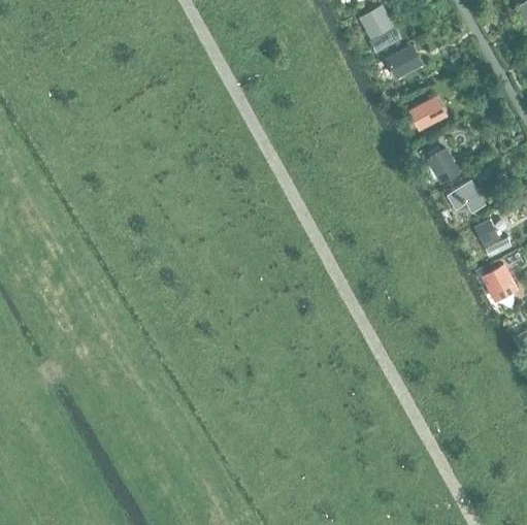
[(380,6),(358,19),(366,34),(389,22),(380,6)]
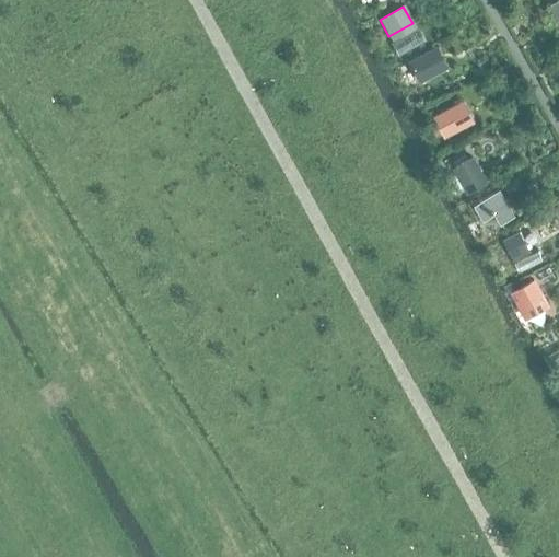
[(429,54),(409,65),(419,83),(439,73),(429,54)]
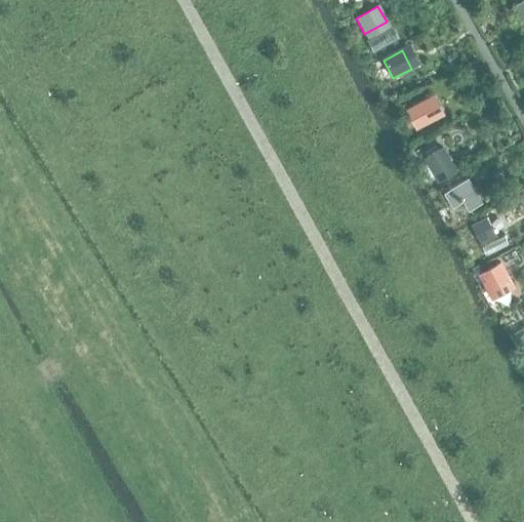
[(426,101),(406,112),(416,130),(436,119),(426,101)]
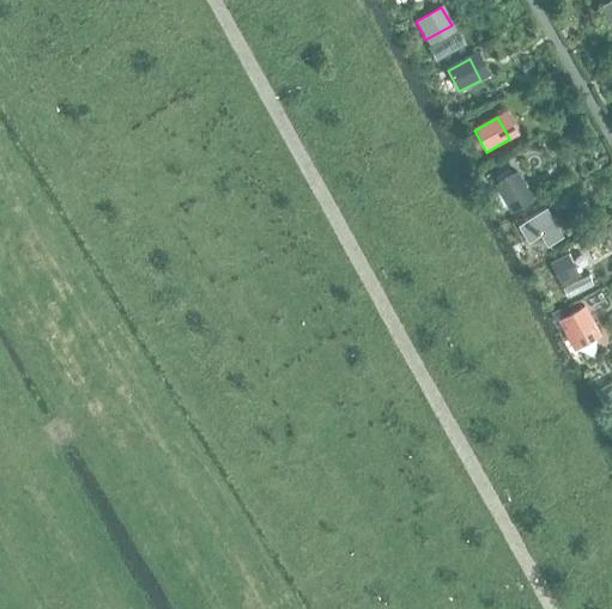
[(508,172),(495,180),(497,184),(496,186),(511,213),(531,202),(529,200),(515,175),(510,177),(508,172)]
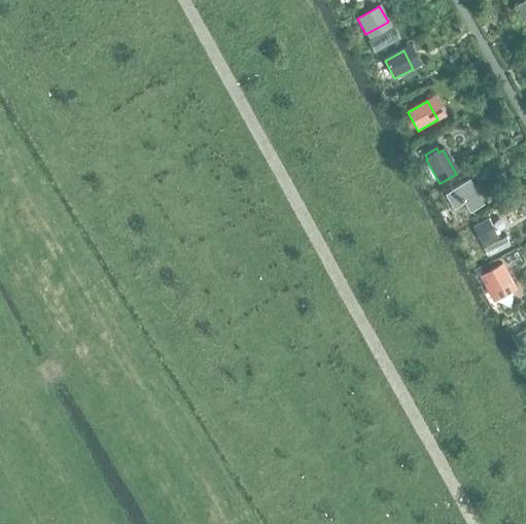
[(470,182),(447,196),(455,209),(465,204),(470,211),(483,204),(470,182)]
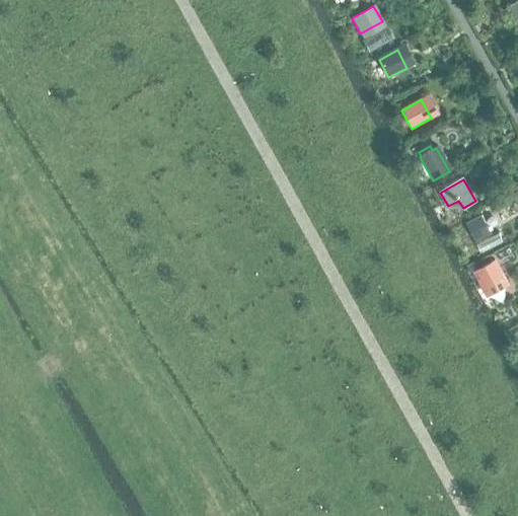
[(483,217),(465,225),(475,244),(493,235),(483,217)]
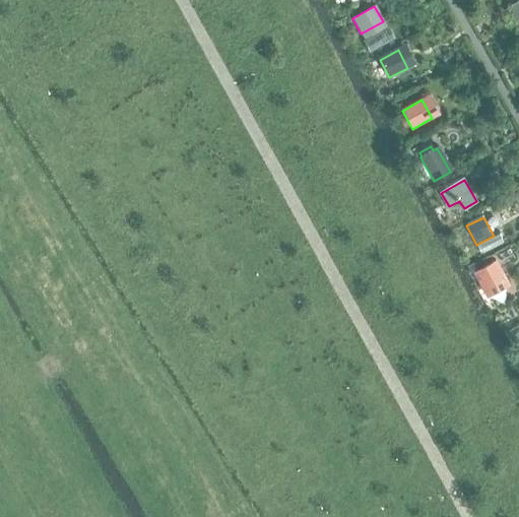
[(497,261),(474,273),(484,291),(506,279),(497,261)]
